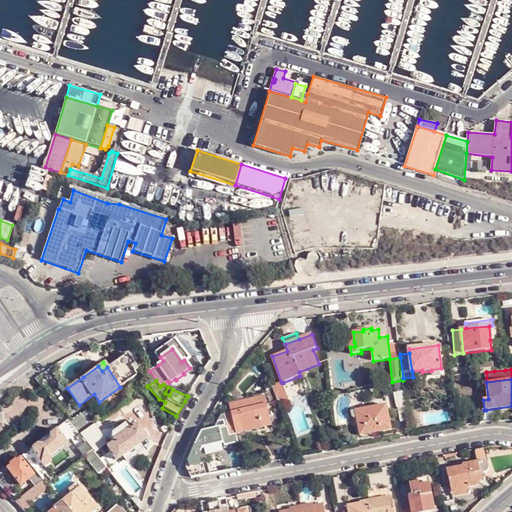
[(281,382),(271,386),(272,387),(277,401),(278,403),(288,399),(282,383),(281,382)]
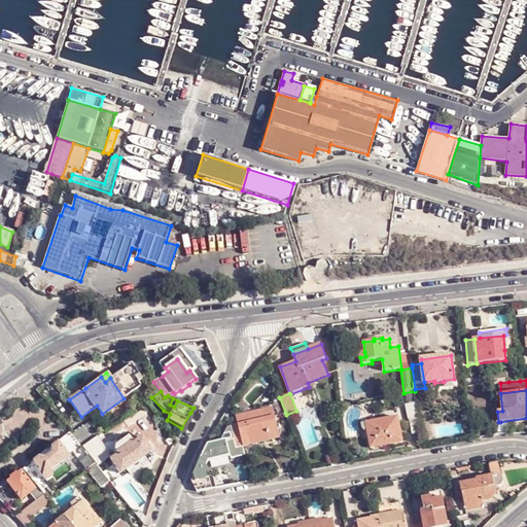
[(285,413),(280,398),(274,400),(279,415),(281,415),(285,413)]
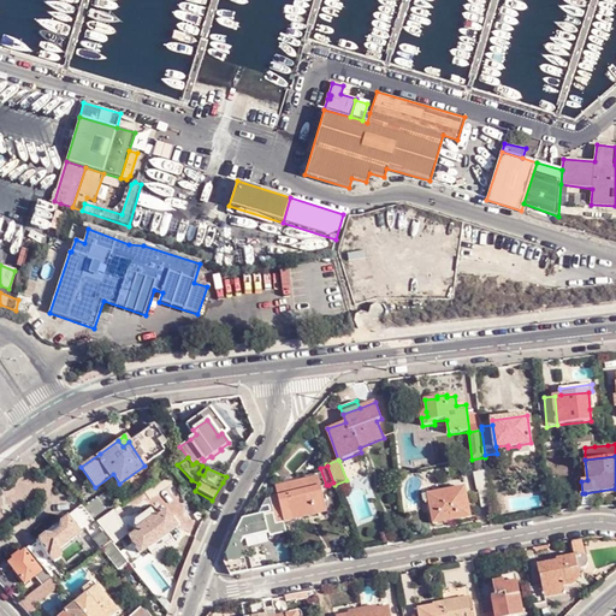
[(484,505),(490,504),(486,471),(475,472),(478,489),(481,489),(484,505)]
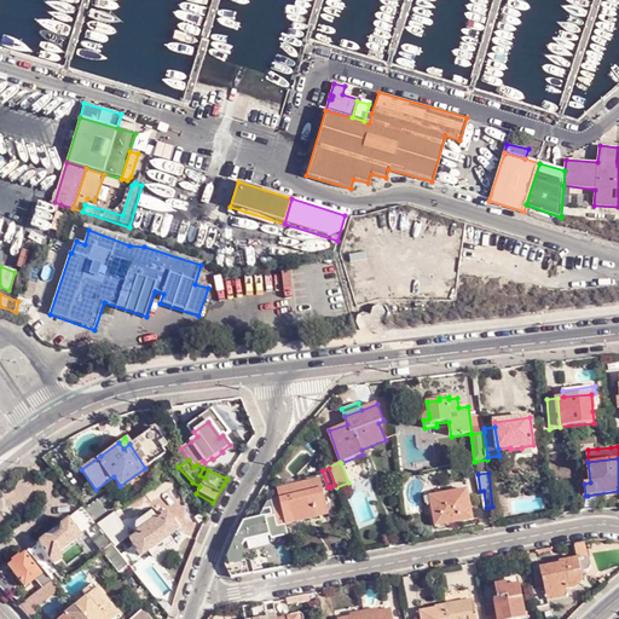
[(279,496),(323,485),(322,479),(277,490),(279,496)]
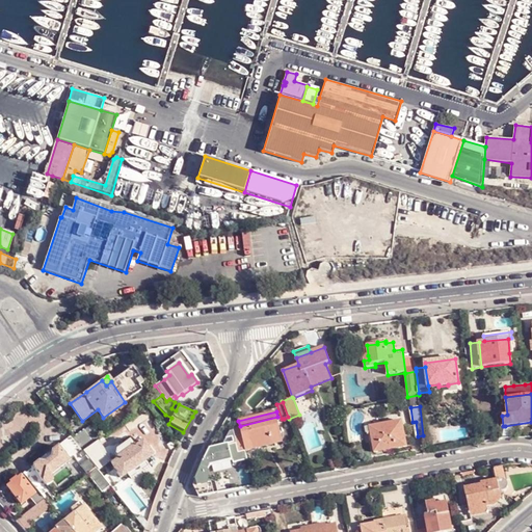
[(283,442),(277,420),(277,417),(240,426),(240,427),(246,451),(283,442)]
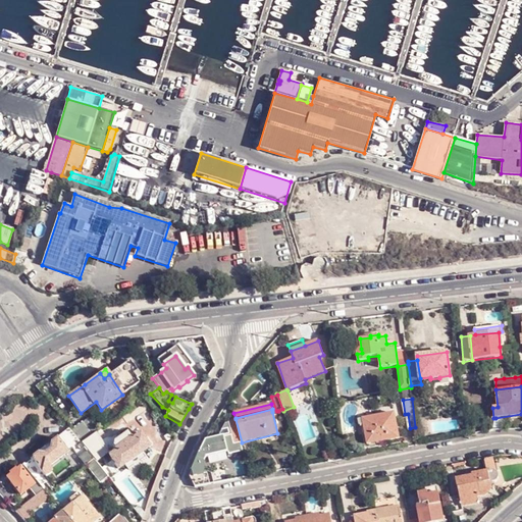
[(284,437),(278,411),(276,411),(272,412),(277,433),(242,442),(243,449),(284,437)]
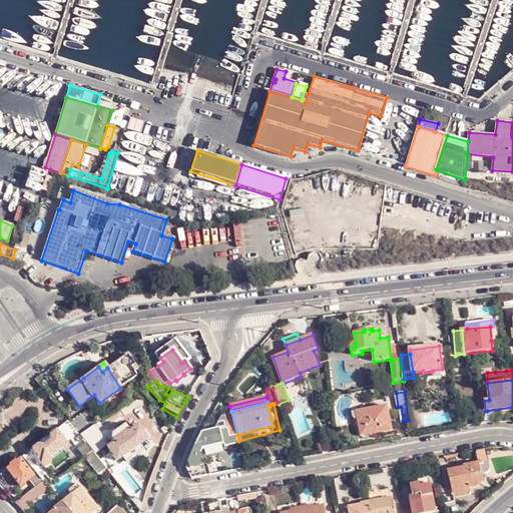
[(388,406),(375,408),(376,413),(358,417),(358,419),(359,424),(362,436),(365,436),(369,435),(374,434),(393,430),(388,406)]
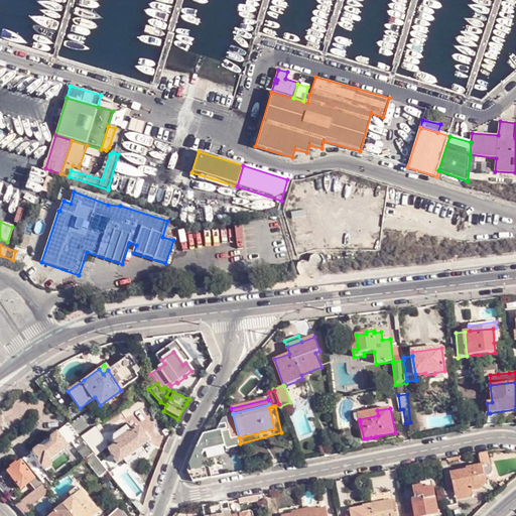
[(515,409),(490,413),(491,418),(515,414),(515,409)]
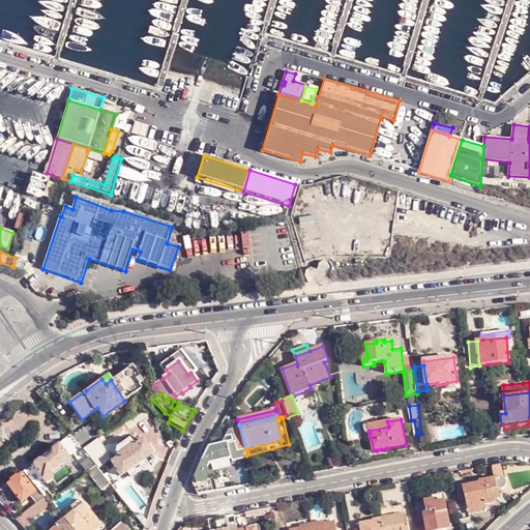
[(388,427),(387,421),(364,425),(366,434),(370,433),(370,431),(388,427)]
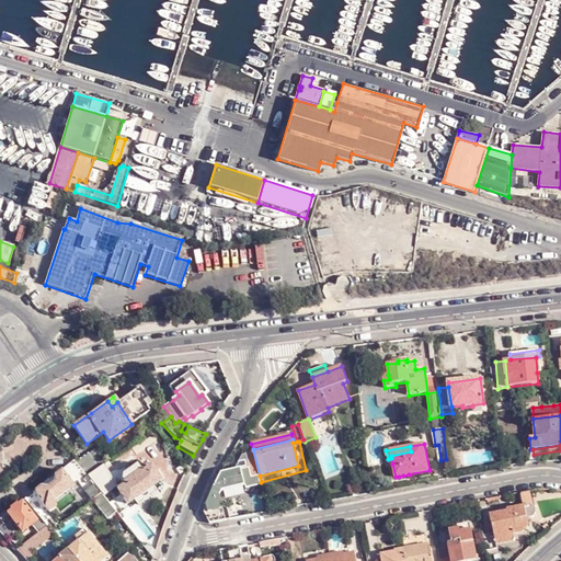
[(92,450),(77,462),(87,476),(102,466),(103,465),(92,450)]
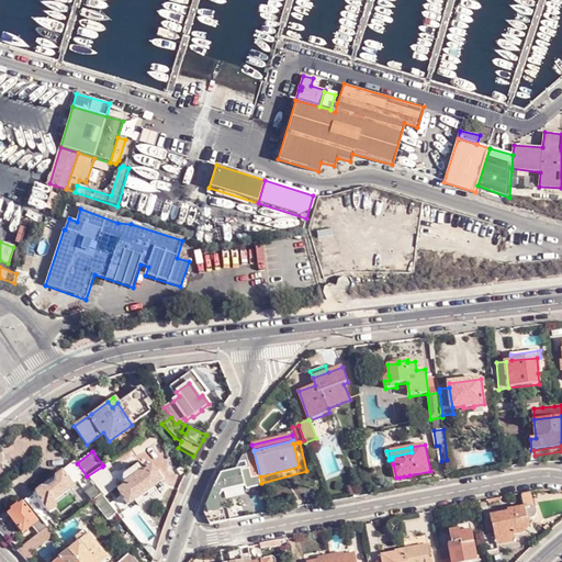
[(261,483),(260,476),(254,451),(246,453),(250,468),(255,484),(261,483)]
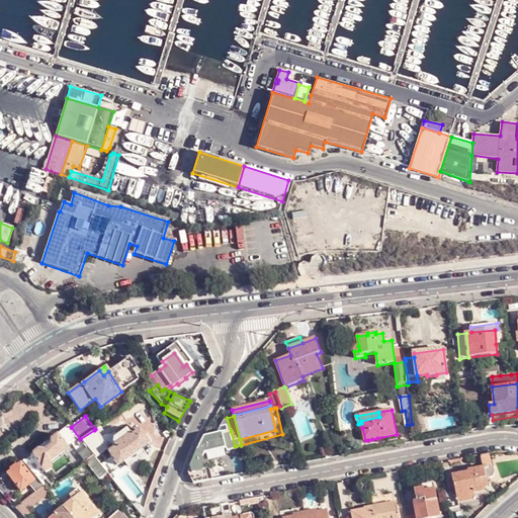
[(46,475),(47,475),(51,470),(52,469),(52,468),(48,464),(80,439),(71,427),(69,425),(56,435),(45,444),(32,453),(40,468),(46,475)]
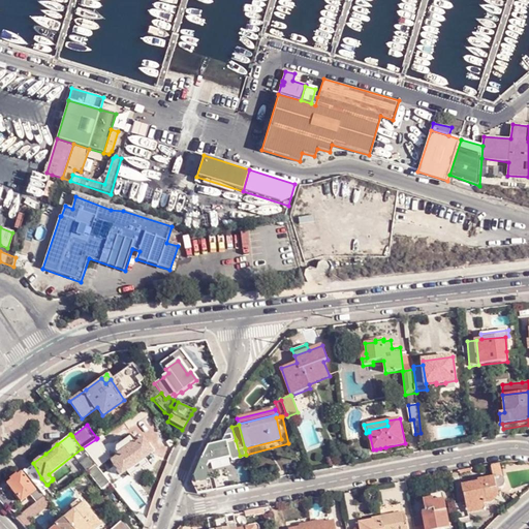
[(118,457),(111,462),(120,475),(151,454),(142,439),(134,445),(129,438),(116,447),(115,453),(118,457)]
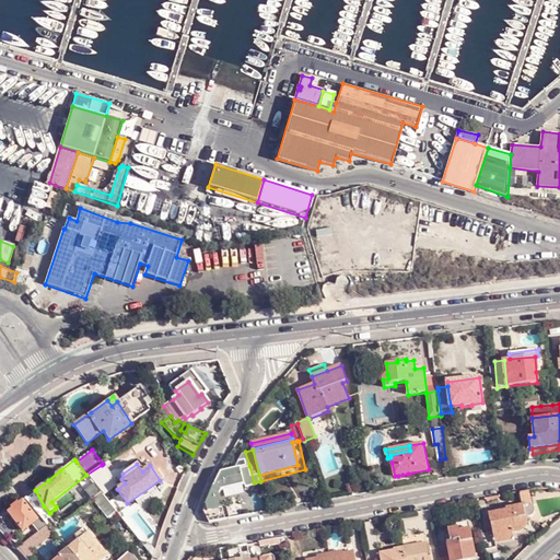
[(117,489),(102,465),(86,475),(94,485),(101,492),(105,498),(117,489)]
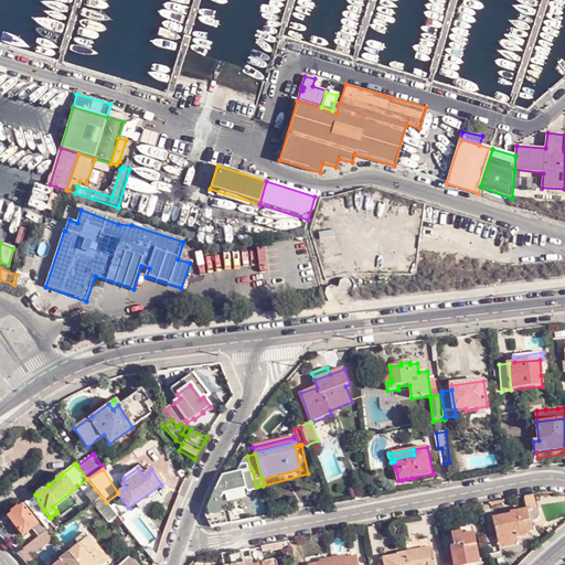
[(256,487),(252,470),(244,472),(243,471),(223,477),(215,491),(206,515),(212,526),(227,524),(223,499),(224,496),(248,490),(248,492),(263,489),(263,486),(256,487)]
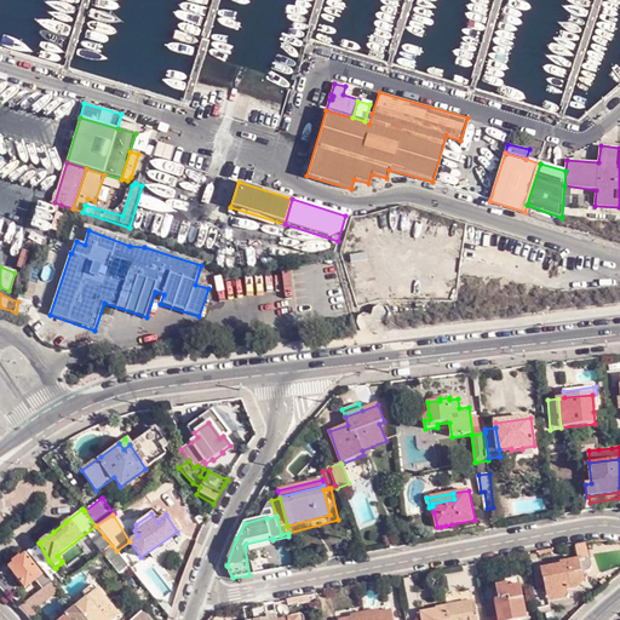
[(112,545),(104,537),(96,543),(103,552),(112,545)]
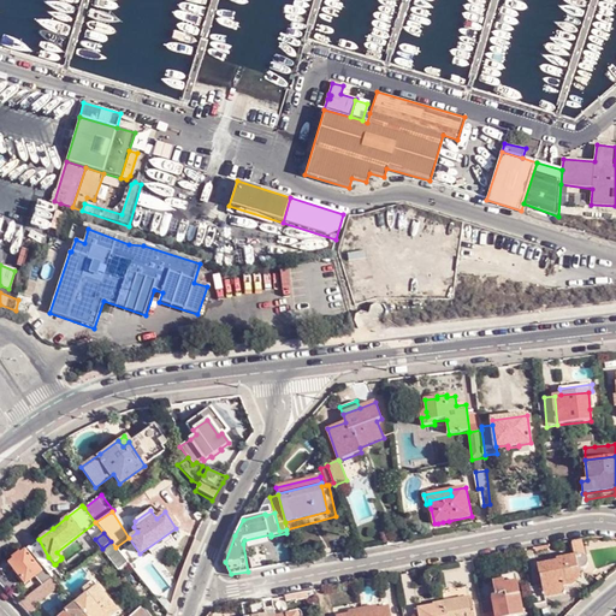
[(46,572),(55,564),(54,564),(48,557),(39,539),(33,544),(27,549),(46,572)]
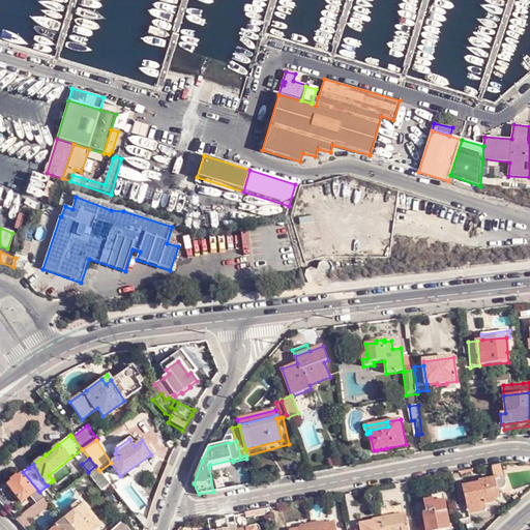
[(503,478),(500,464),(492,465),(495,478),(496,478),(500,477),(501,477),(503,478)]
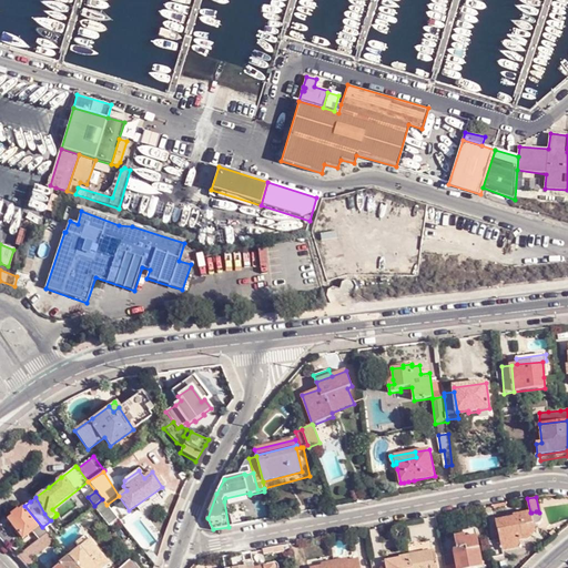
[(118,519),(107,505),(102,499),(94,506),(92,506),(109,526),(118,519)]
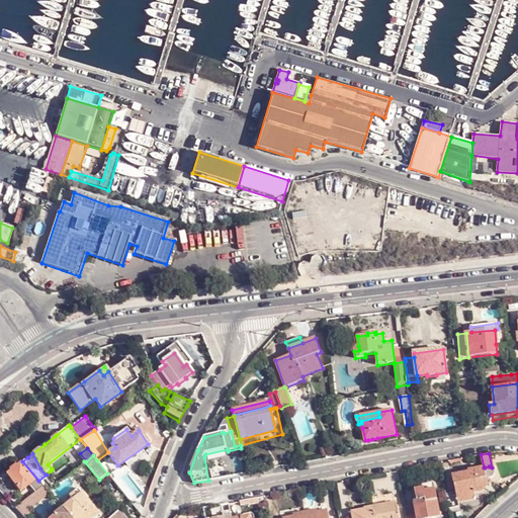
[(39,489),(42,486),(38,481),(22,461),(10,471),(6,475),(20,492),(33,482),(39,489)]
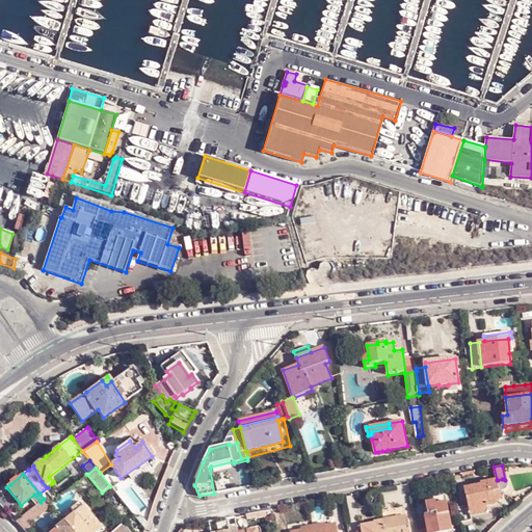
[(506,480),(505,480),(503,479),(502,479),(498,480),(500,491),(504,491),(506,490),(507,489),(508,487),(508,485),(507,481),(506,480)]
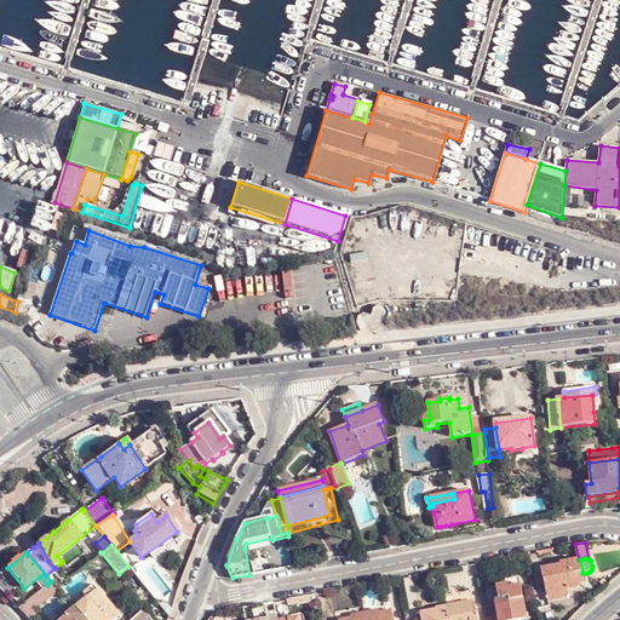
[(534,591),(538,609),(550,607),(549,602),(566,598),(567,598),(567,597),(566,591),(569,591),(575,589),(580,585),(583,579),(583,573),(580,560),(579,560),(562,563),(561,563),(561,566),(554,567),(541,569),(545,590),(534,591)]
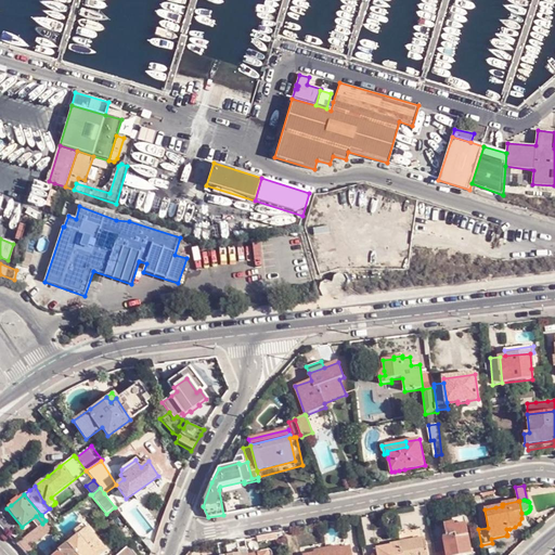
[(35,530),(42,524),(36,516),(22,527),(28,536),(35,530)]
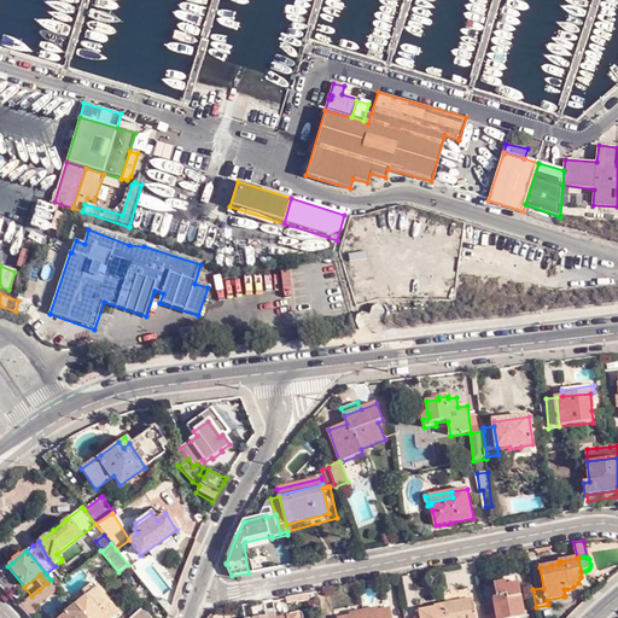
[(59,588),(52,579),(51,579),(47,583),(39,590),(46,600),(59,588)]
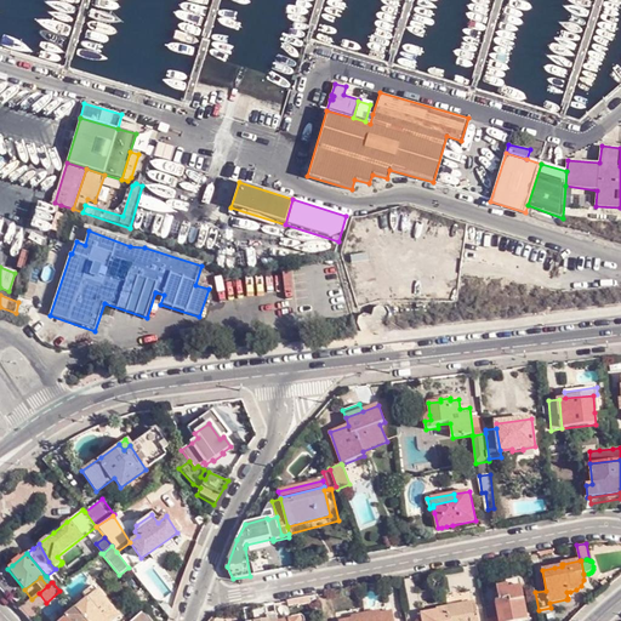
[(84,600),(74,608),(84,620),(113,620),(118,619),(91,585),(80,594),(84,600)]
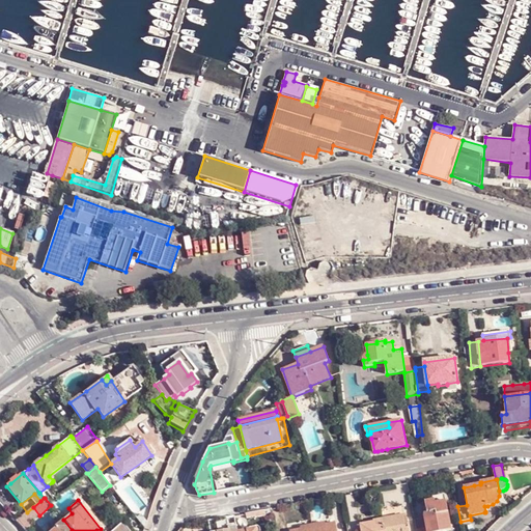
[(415,521),(416,530),(445,530),(451,530),(446,501),(435,503),(435,500),(430,501),(425,502),(427,511),(424,514),(425,519),(415,521)]
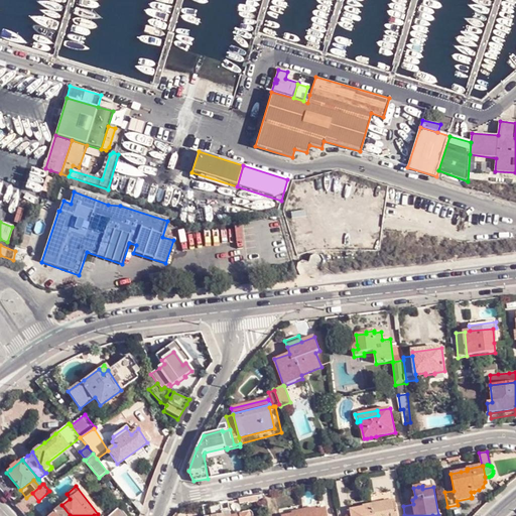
[(392,500),(372,504),(374,515),(397,515),(397,510),(394,511),(392,505),(392,502),(392,500)]
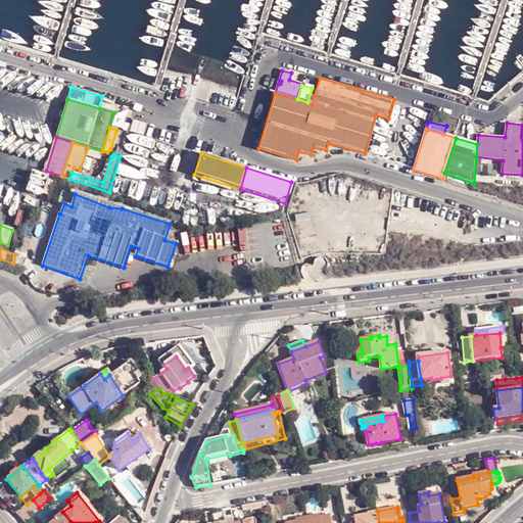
[(220,522),(226,522),(226,520),(224,509),(212,511),(215,522),(220,522)]
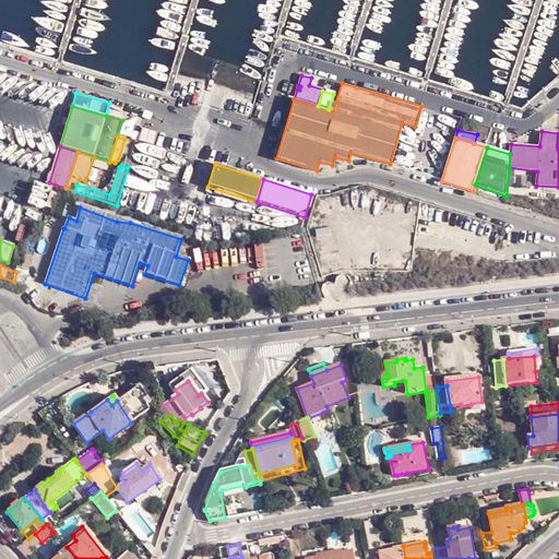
[(405,558),(403,546),(393,548),(393,549),(380,551),(380,558),(405,558)]
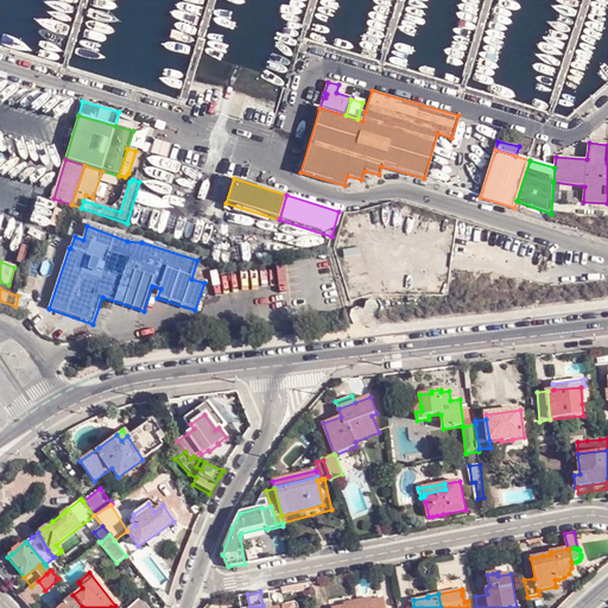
[(82,607),(73,595),(56,607),(82,607)]
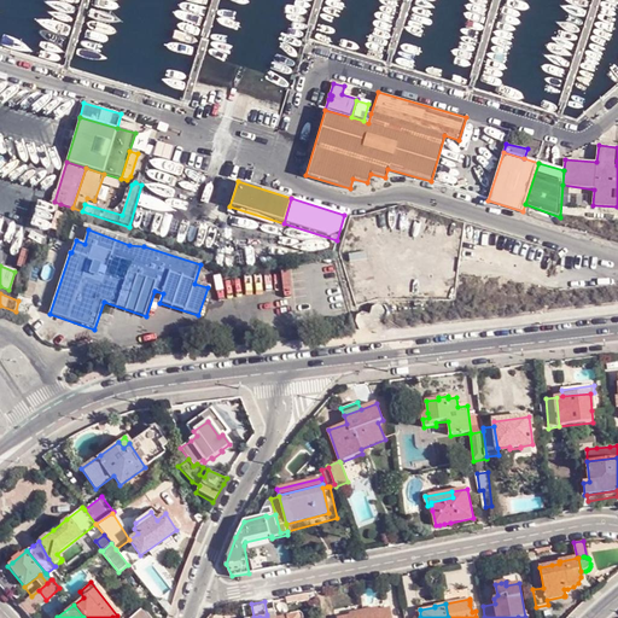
[(365,616),(363,617),(392,617),(391,608),(379,611),(377,607),(375,608),(378,613),(365,616)]
